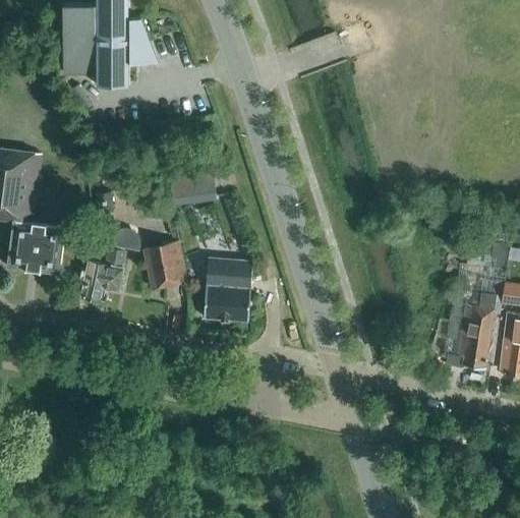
[(127,0),(96,0),(96,6),(62,6),(63,74),(97,74),(97,88),(98,88),(98,85),(126,85),(126,88),(128,88),(127,64),(157,64),(140,19),(128,19),(127,0)]
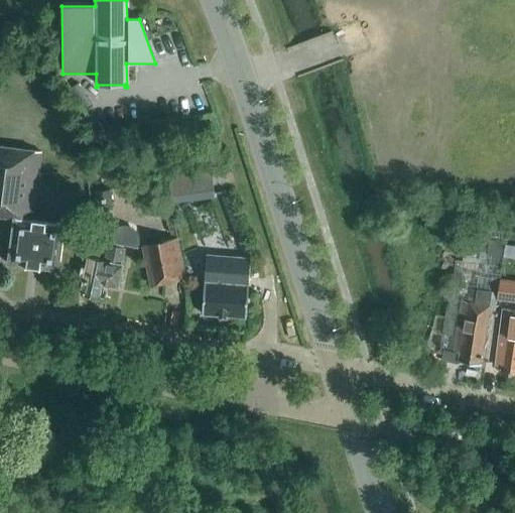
[(0,219),(12,221),(6,266),(58,272),(65,226),(31,222),(40,154),(0,148),(0,219)]
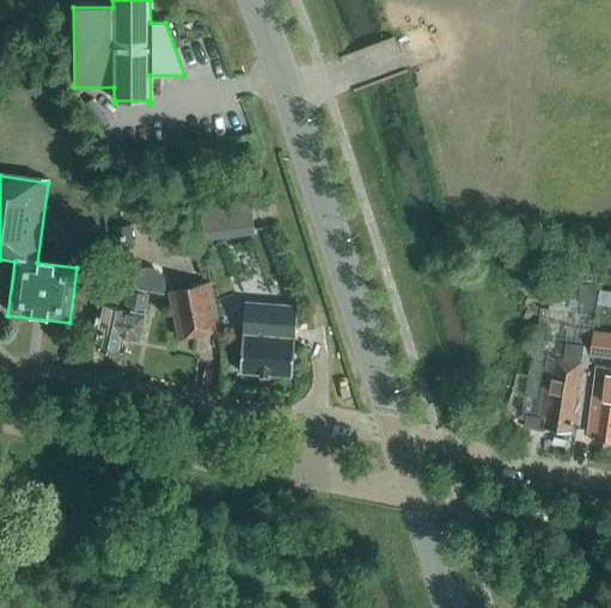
[(249,202),(200,209),(203,239),(254,232),(249,202)]
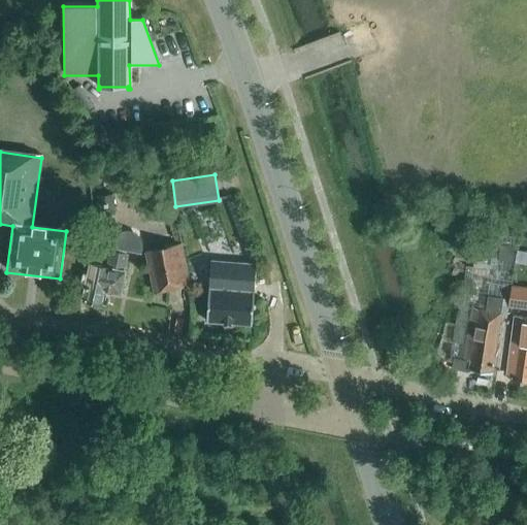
[(112,211),(110,196),(95,197),(97,212),(112,211)]
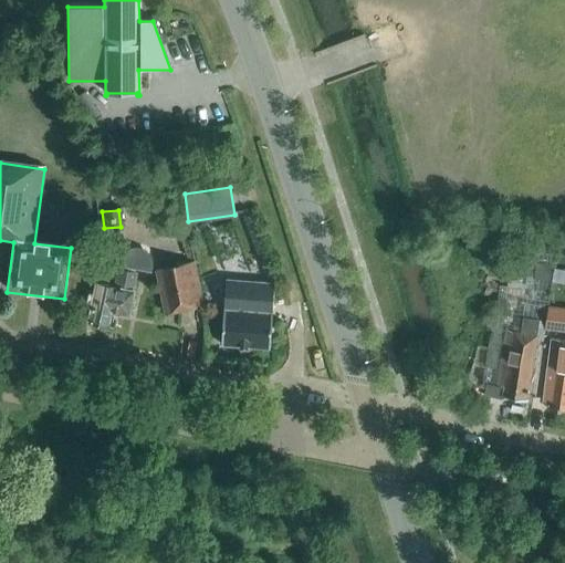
[(148,272),(149,270),(149,268),(149,266),(149,263),(148,262),(148,260),(145,256),(140,252),(133,251),(128,252),(124,256),(123,257),(122,259),(121,260),(121,262),(119,267),(117,267),(113,289),(95,285),(89,322),(110,326),(112,315),(128,319),(133,293),(132,293),(136,271),(150,274),(150,273),(148,272)]
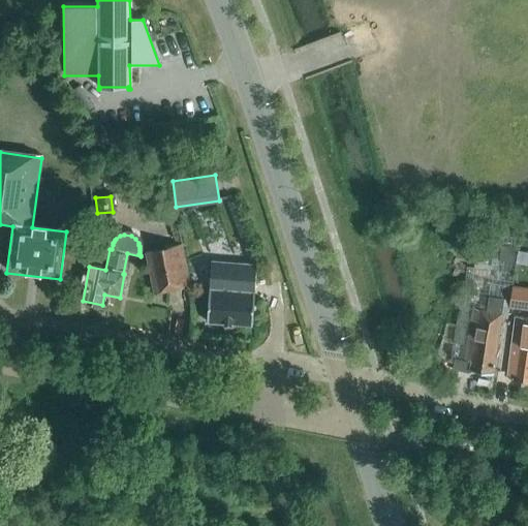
[(224,242),(223,256),(242,258),(243,244),(224,242)]
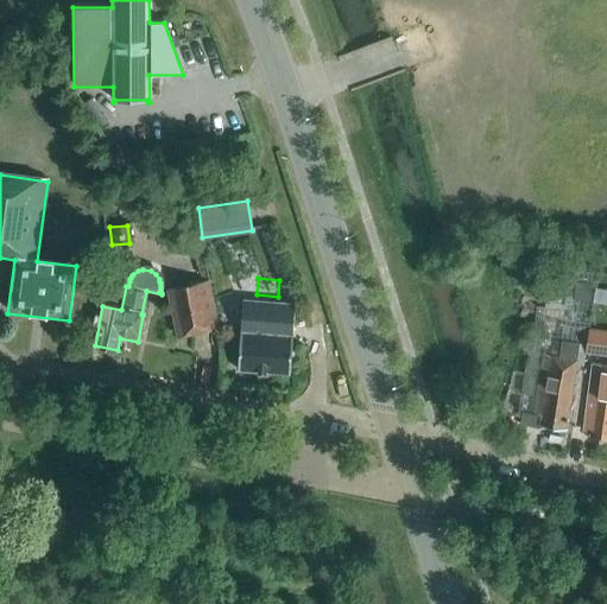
[(208,283),(166,292),(177,339),(217,331),(208,283)]
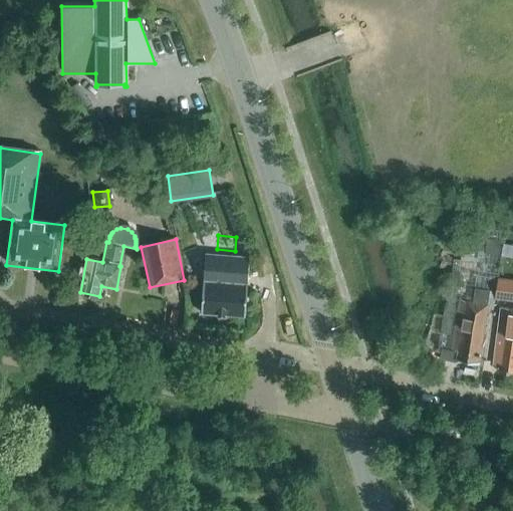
[(456,240),(456,250),(469,250),(469,240),(456,240)]
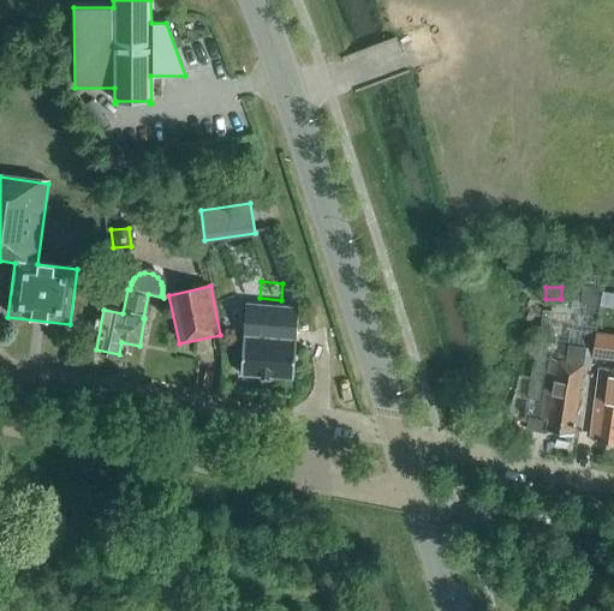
[(580,306),(594,307),(596,293),(583,292),(580,306)]
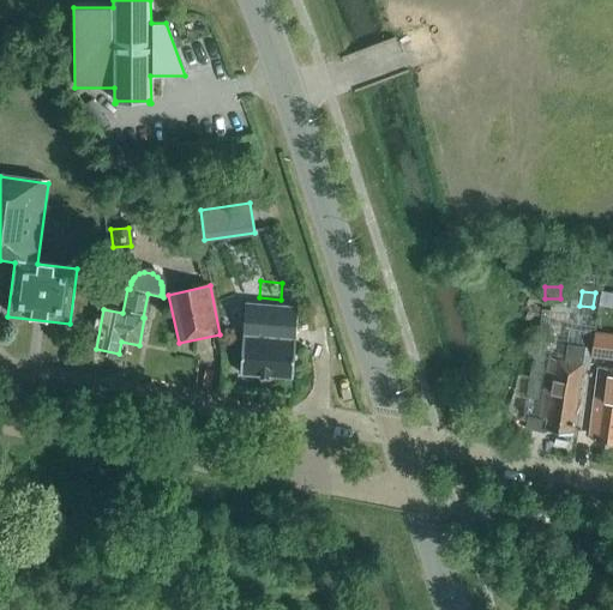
[(293,380),(298,308),(244,305),(239,376),(293,380)]
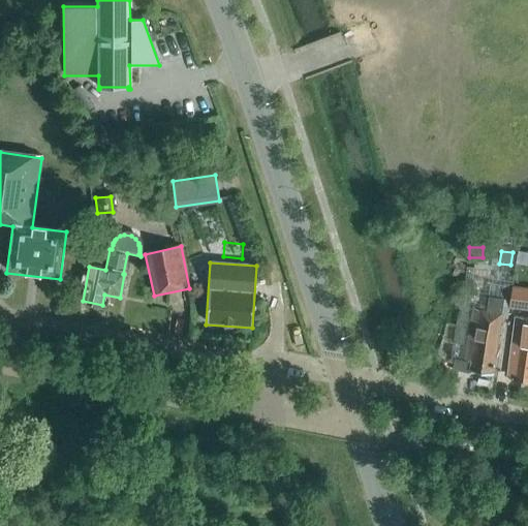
[(527,312),(527,289),(511,287),(508,309),(527,312)]
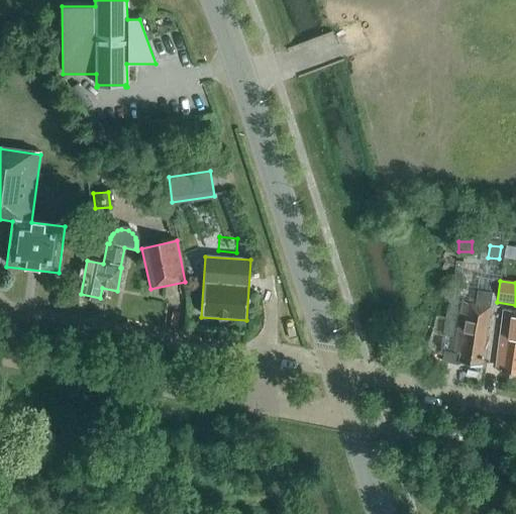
[(479,368),(489,308),(495,309),(496,302),(490,301),(491,294),(470,291),(468,305),(460,304),(452,353),(458,354),(456,364),(479,368)]
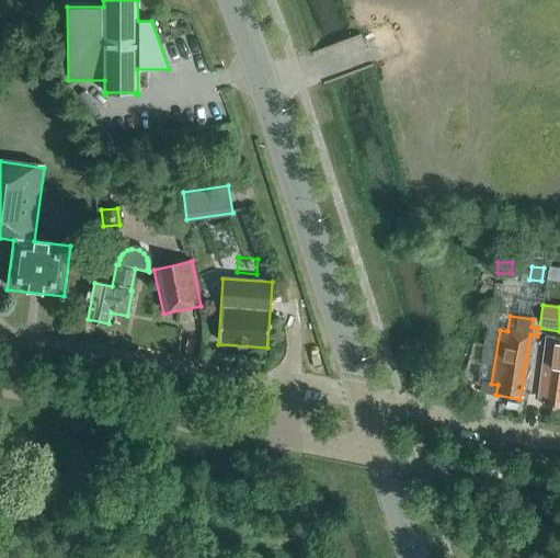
[(559,410),(559,342),(558,343),(557,353),(548,352),(546,365),(541,365),(537,400),(543,400),(541,408),(559,410)]
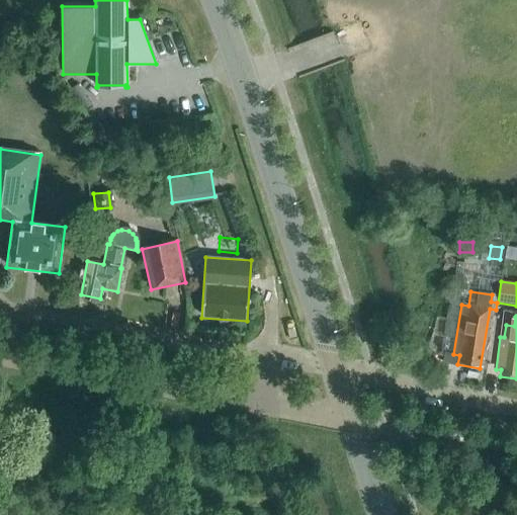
All buildings are outlined.
